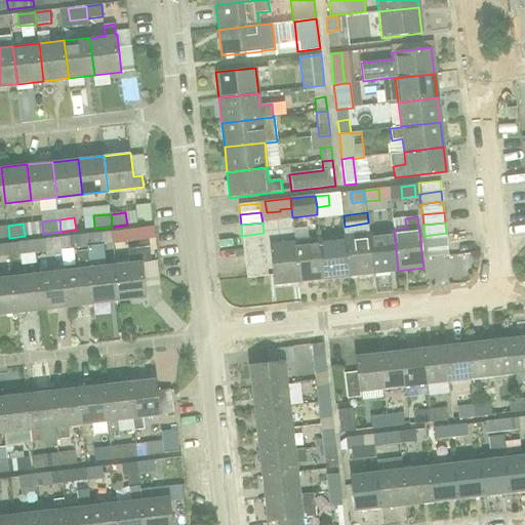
[(0,239),(9,238),(8,226),(0,226),(0,239)]
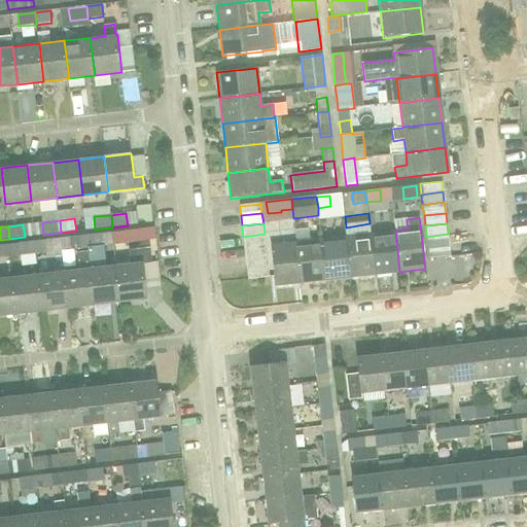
[(124,244),(140,242),(139,230),(121,231),(124,244)]
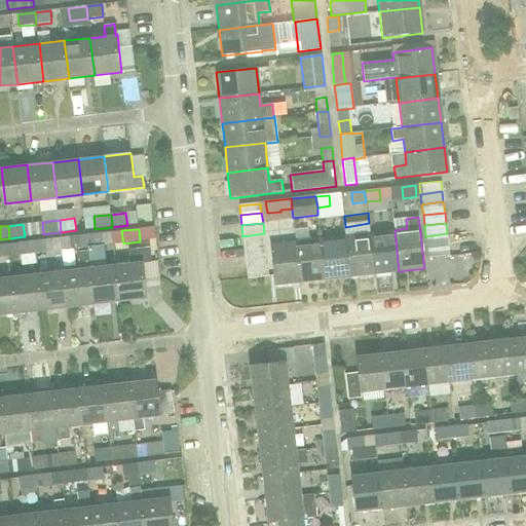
[(399,271),(395,230),(369,233),(374,274),(399,271)]
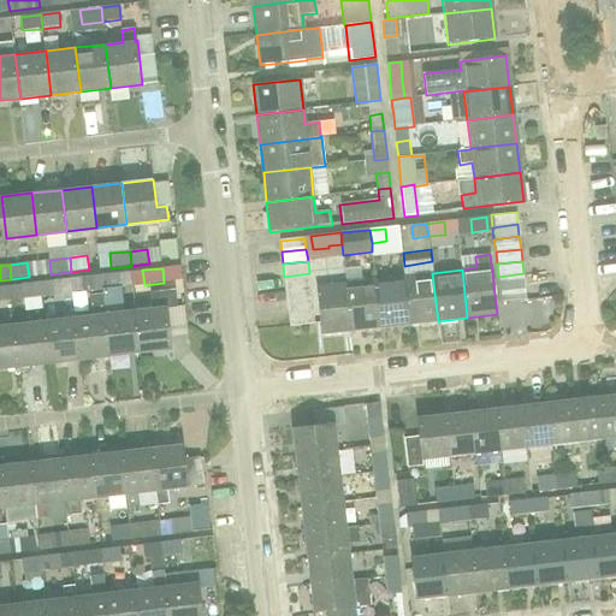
[(104,290),(122,288),(119,273),(102,274),(104,290)]
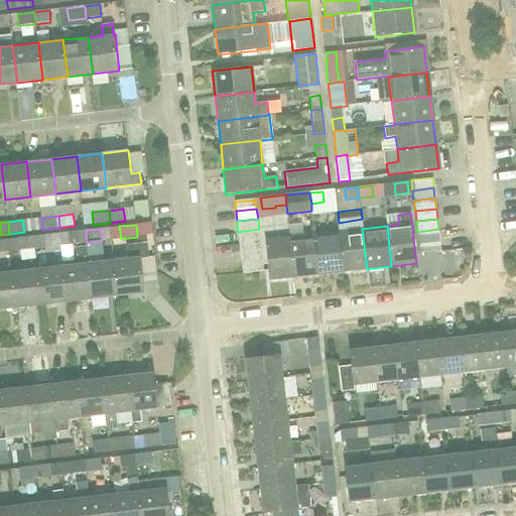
[(238,232),(240,242),(260,240),(259,229),(238,232)]
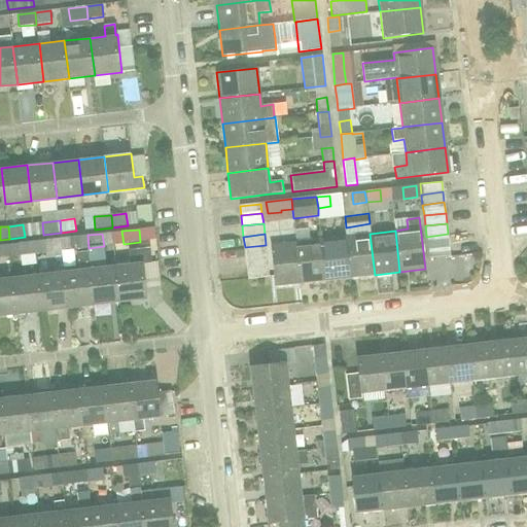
[(375,275),(370,234),(346,236),(350,277),(375,275)]
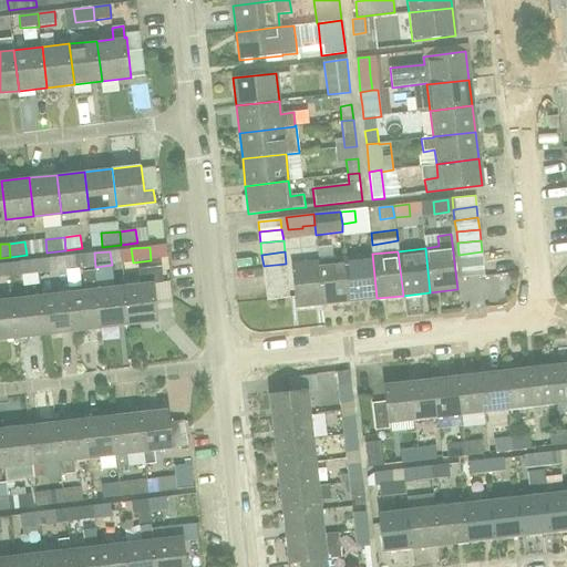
[(460,266),(483,263),(482,251),(459,255),(460,266)]
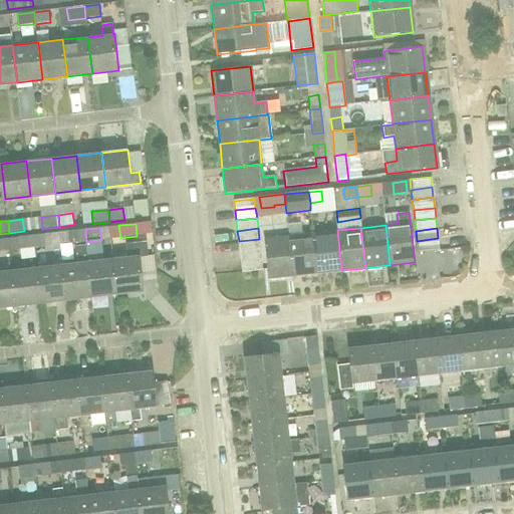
[(86,242),(85,229),(67,231),(69,244),(86,242)]
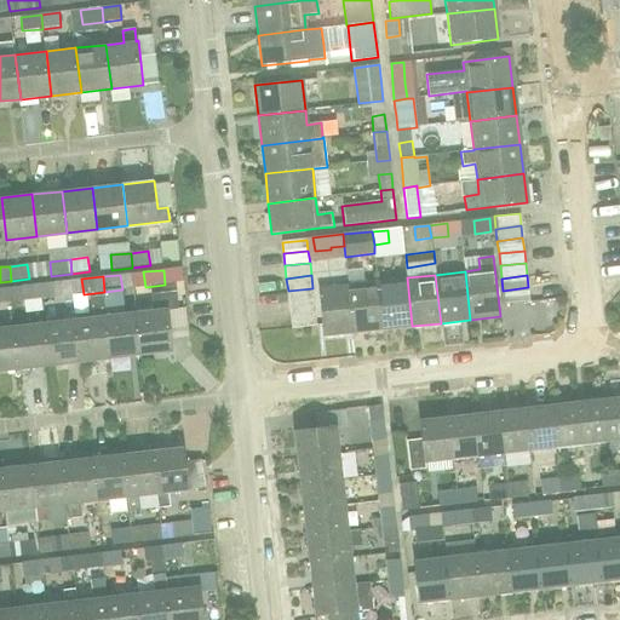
[(412,326),(407,277),(378,281),(383,329),(412,326)]
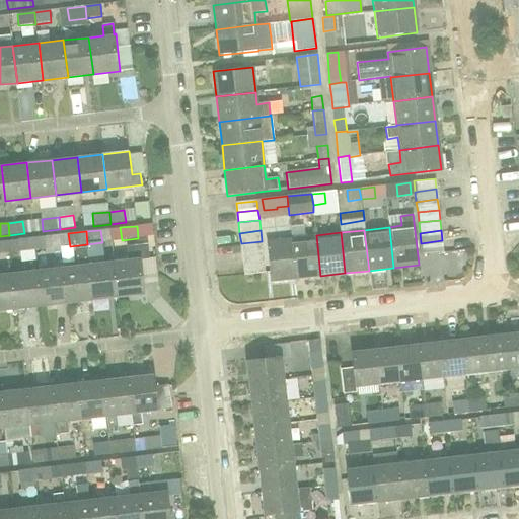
[(320,276),(316,235),(292,238),(296,279),(320,276)]
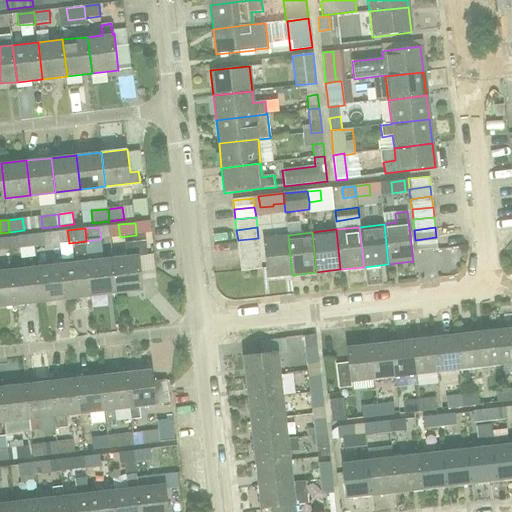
[(36,247),(51,245),(49,233),(35,234),(36,247)]
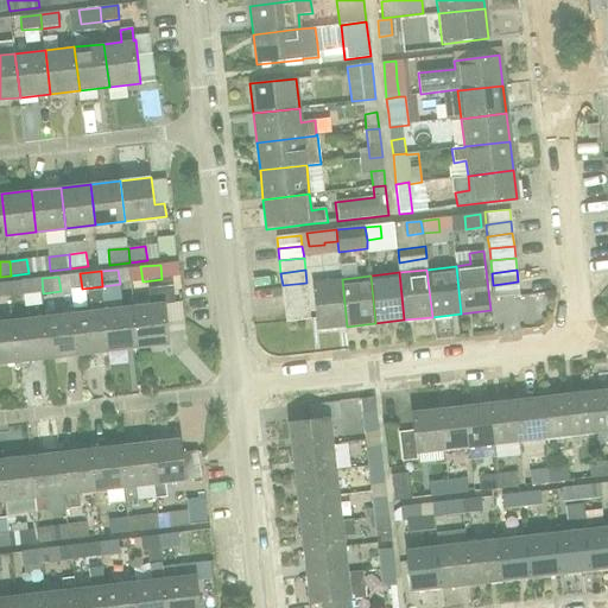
[(43,293),(42,278),(20,280),(23,296),(43,293)]
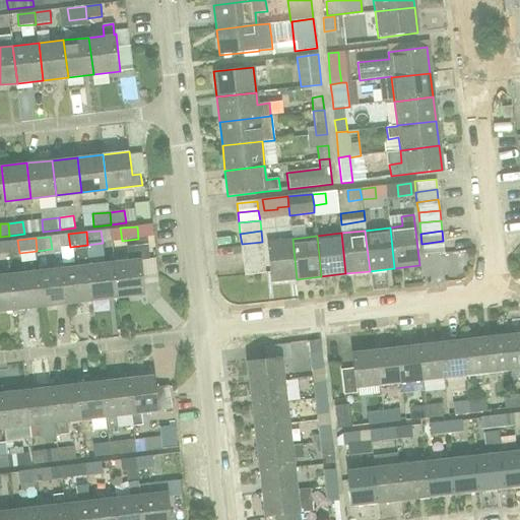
[(297,279),(293,239),(267,242),(271,282),(297,279)]
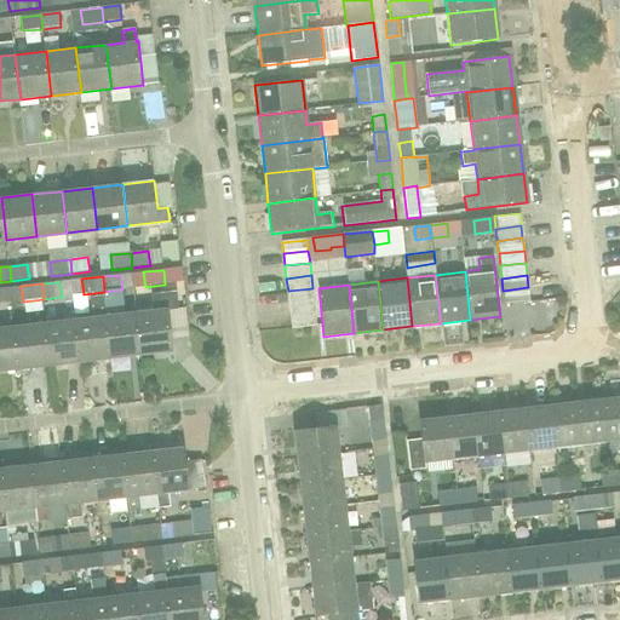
[(528,287),(503,291),(504,303),(529,300),(528,287)]
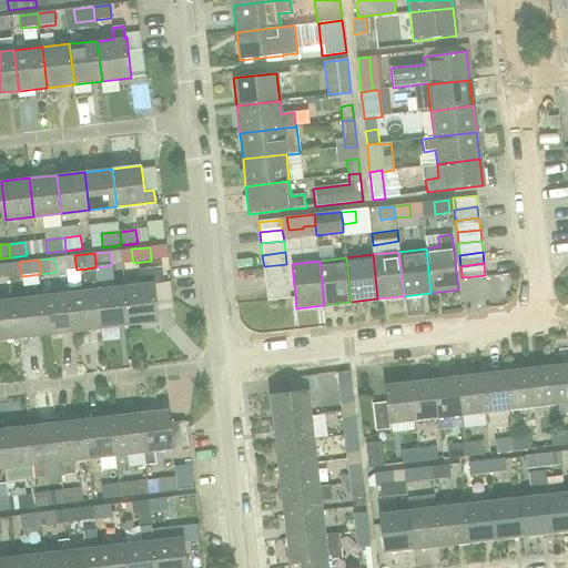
[(265,277),(287,275),(286,264),(264,266),(265,277)]
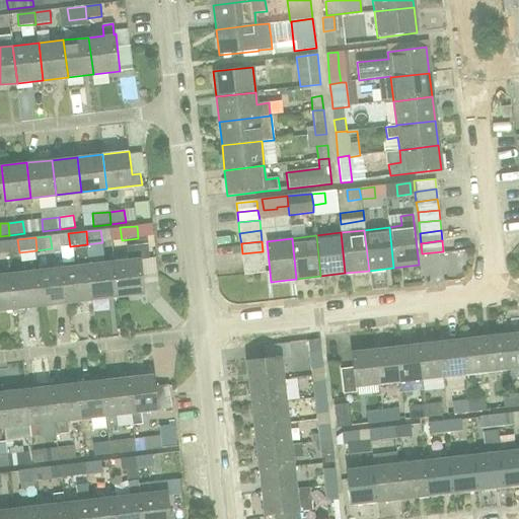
[(146,295),(142,260),(150,258),(148,245),(129,247),(131,258),(115,261),(120,298),(146,295)]
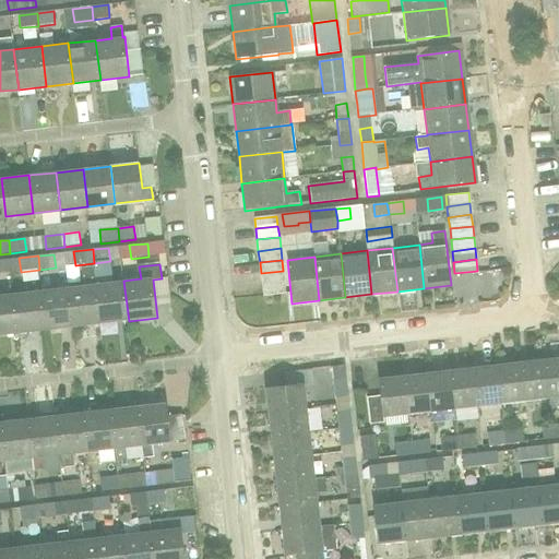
[(81,269),(83,286),(69,287),(73,326),(100,324),(96,284),(95,284),(93,266),(81,269)]
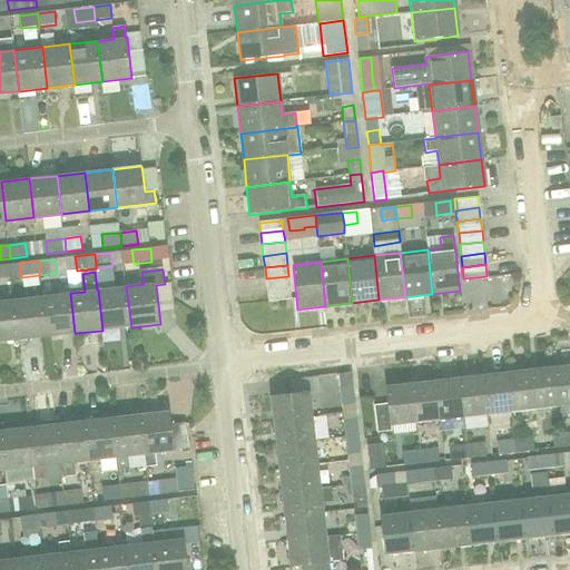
[(288,276),(266,278),(267,291),(290,287),(288,276)]
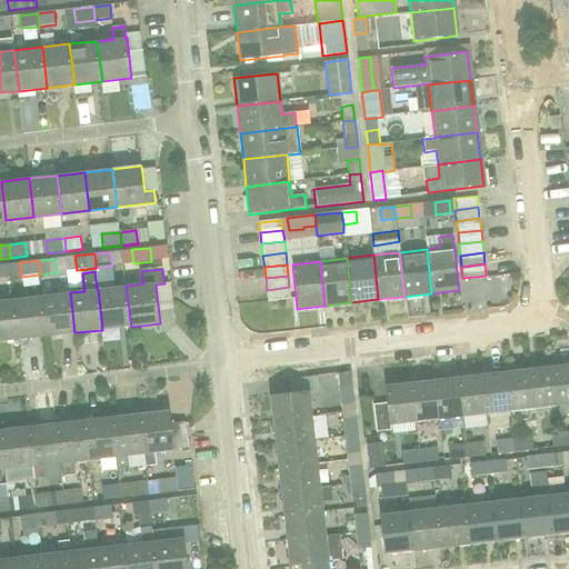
[(131,327),(126,286),(98,289),(102,330),(131,327)]
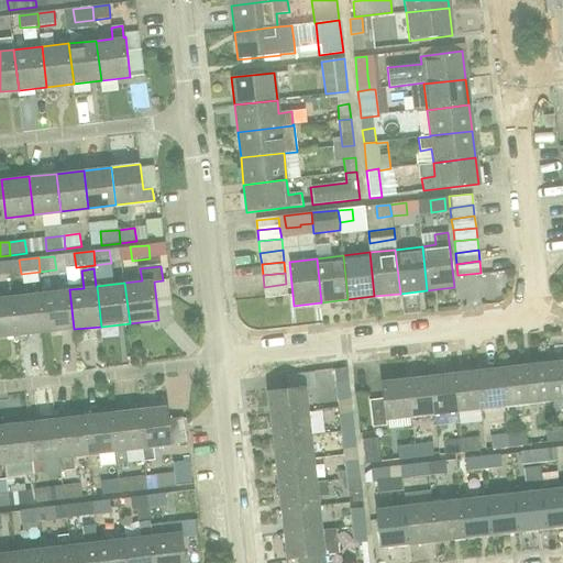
[(286,284),(264,287),(265,298),(288,296),(286,284)]
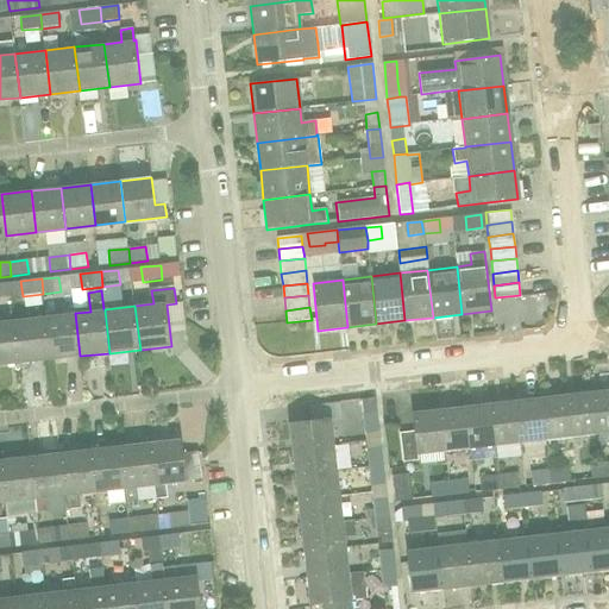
[(80,356),(75,313),(45,316),(50,359),(80,356)]
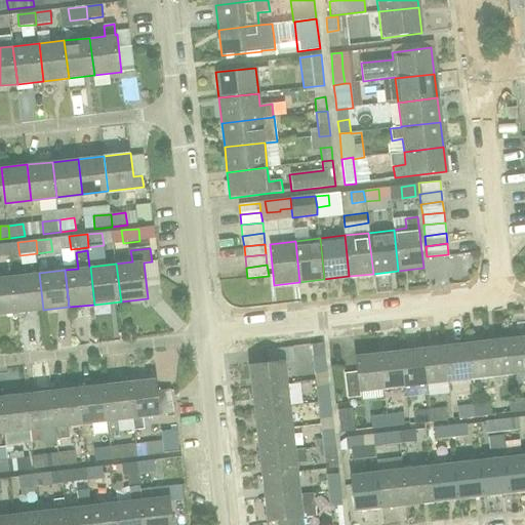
[(43,310),(39,273),(13,276),(17,313),(43,310)]
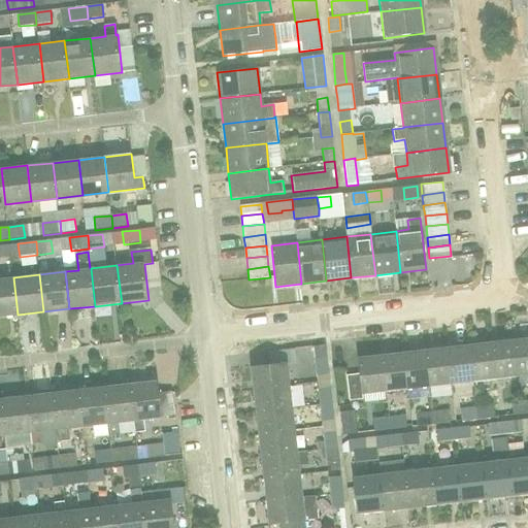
[(0,317),(18,315),(13,277),(0,278),(0,317)]
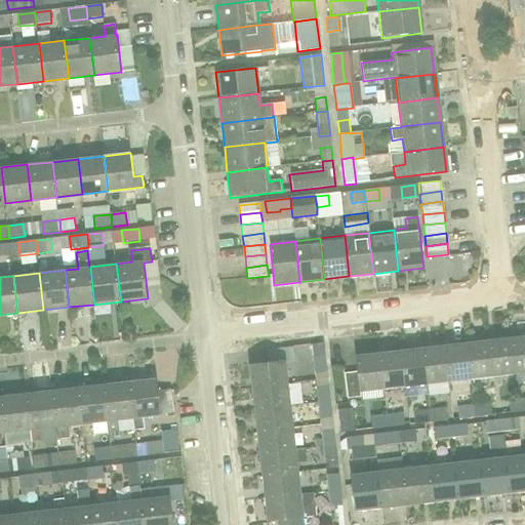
[(516,373),(524,372),(524,336),(512,338),(516,373)]
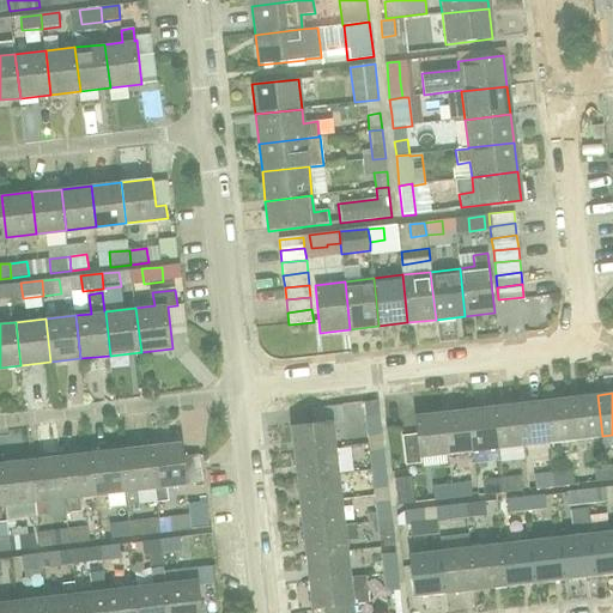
[(602,436),(598,395),(571,398),(576,439),(602,436)]
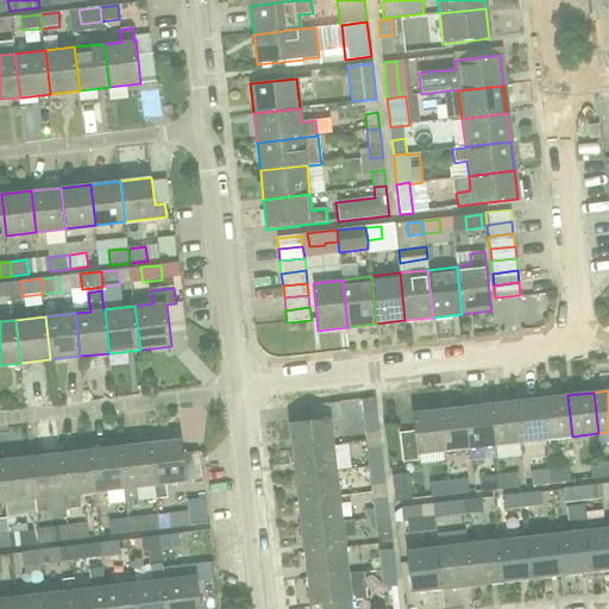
[(572,437),(567,395),(541,399),(546,439),(572,437)]
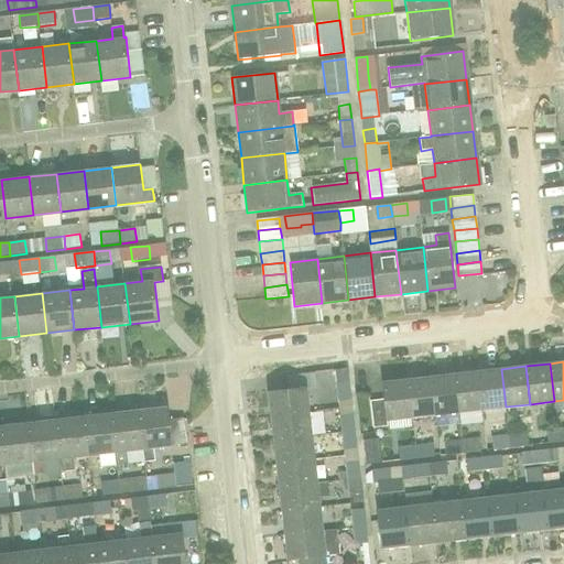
[(506,407),(501,369),(478,371),(483,410),(506,407)]
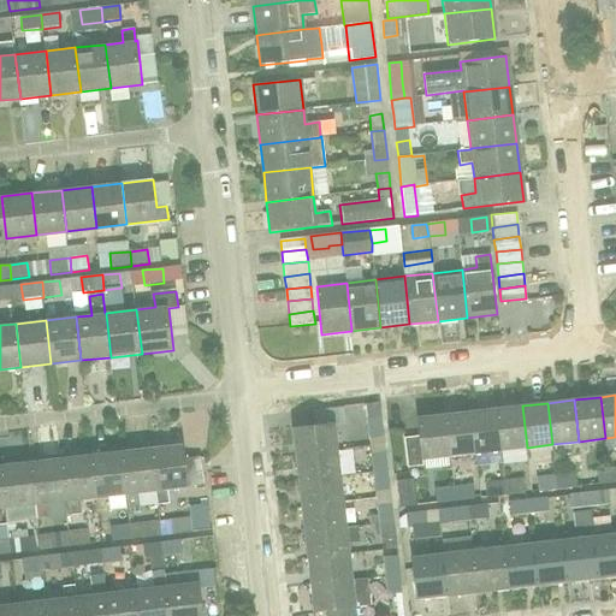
[(527,448),(522,406),(496,409),(501,450),(527,448)]
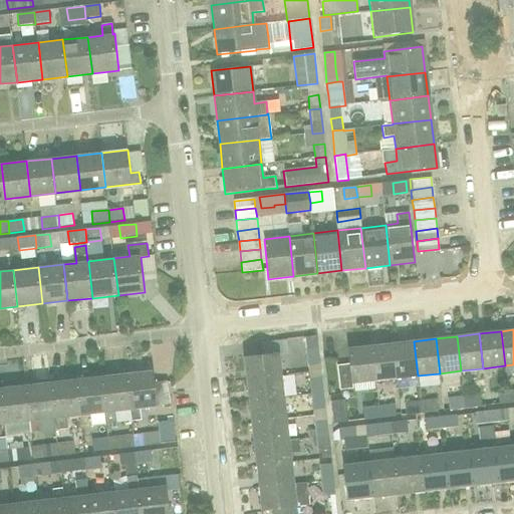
[(418,375),(414,341),(393,343),(397,378),(418,375)]
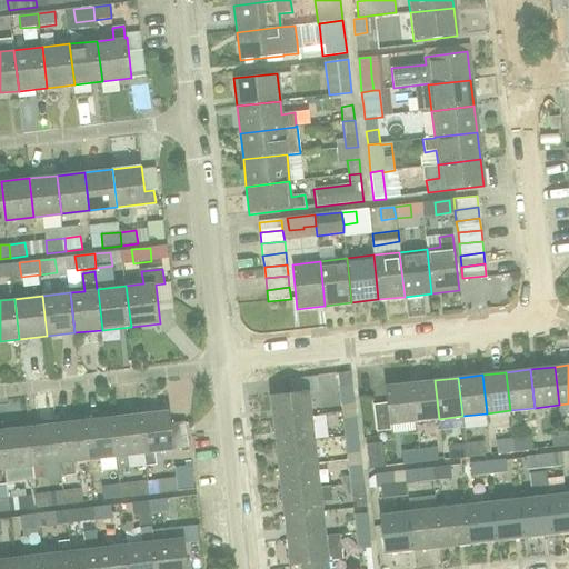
[(439,419),(435,380),(410,383),(415,421),(439,419)]
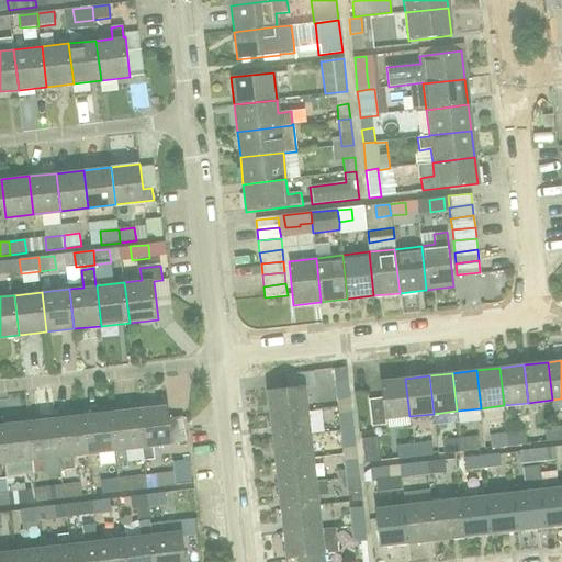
[(409,416),(405,379),(381,381),(382,396),(371,398),(373,425),(386,424),(386,419),(409,416)]
